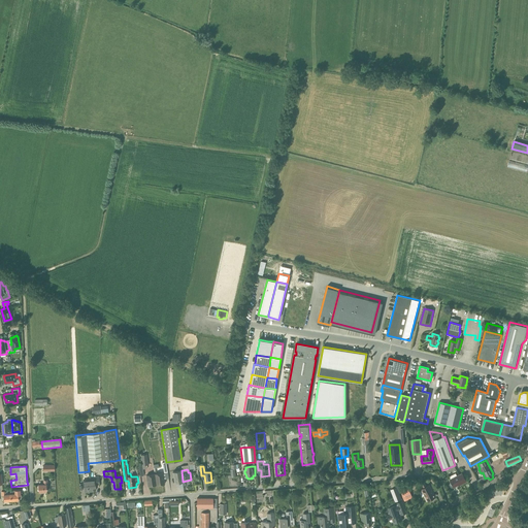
[(173,471),(175,483),(183,482),(182,470),(173,471)]
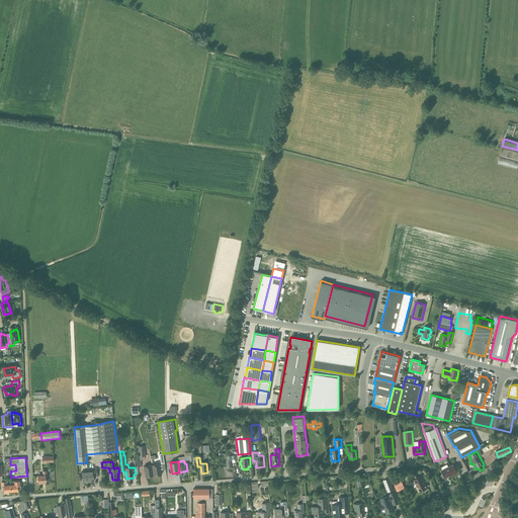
[(162,475),(160,463),(152,465),(154,476),(162,475)]
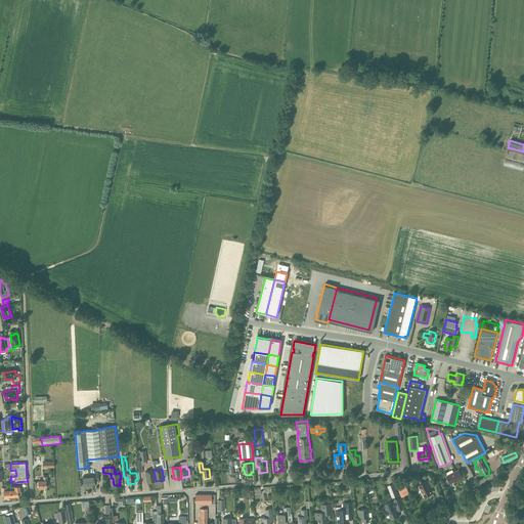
[(464,478),(460,470),(447,476),(448,479),(446,480),(448,485),(457,480),(457,481),(464,478)]
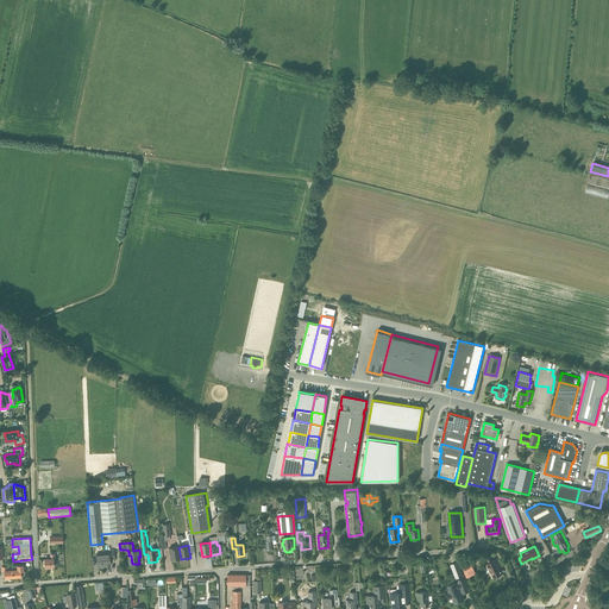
[(169,548),(171,560),(181,559),(179,547),(169,548)]
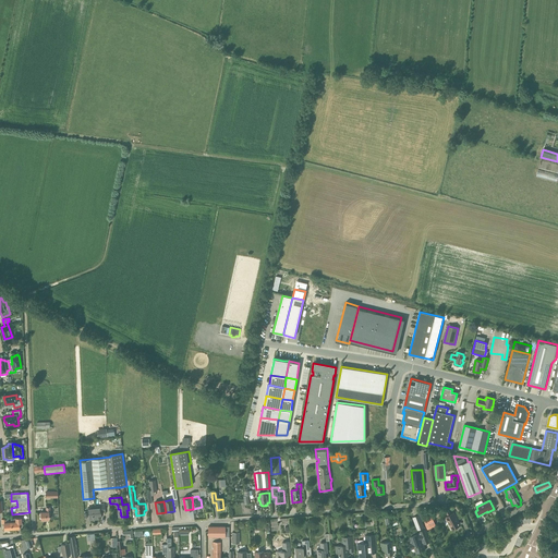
[(98,516),(101,514),(100,511),(106,510),(105,504),(100,504),(100,506),(95,506),(96,509),(88,510),(89,520),(96,520),(95,519),(98,519),(98,516)]
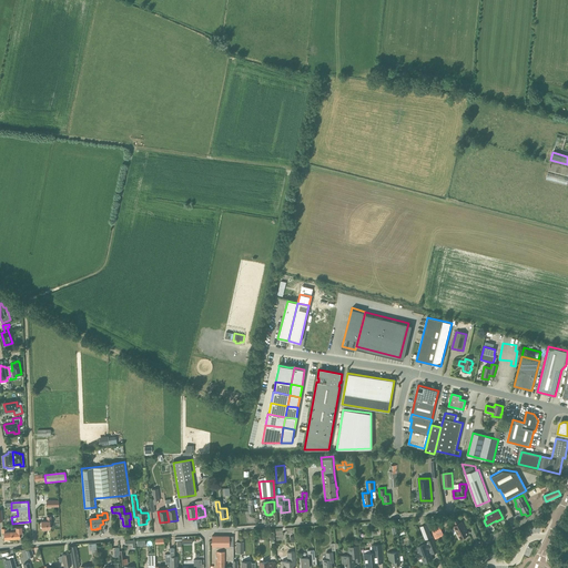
[(47,521),(41,521),(42,529),(43,529),(43,530),(46,530),(46,529),(50,529),(50,525),(51,525),(50,517),(47,517),(47,521)]
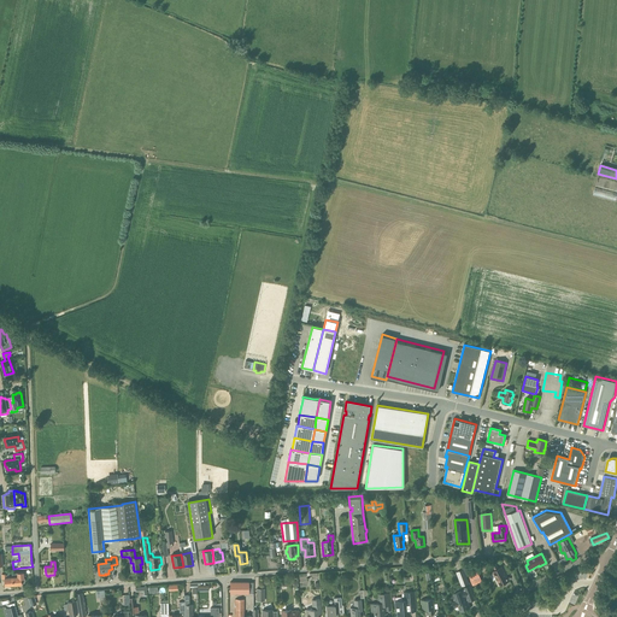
[(446,566),(430,570),(433,577),(448,574),(446,566)]
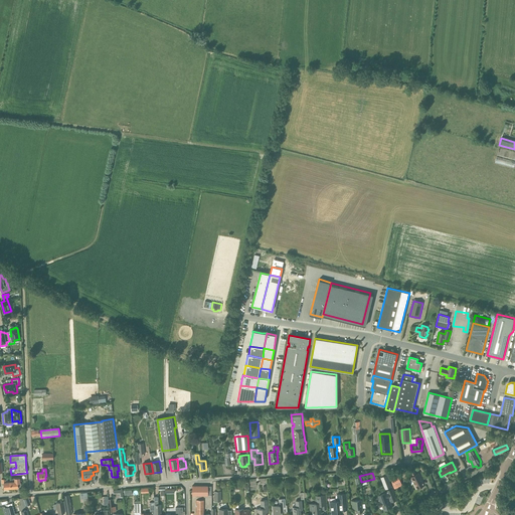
[(425,485),(419,473),(411,477),(415,484),(414,485),(416,489),(425,485)]
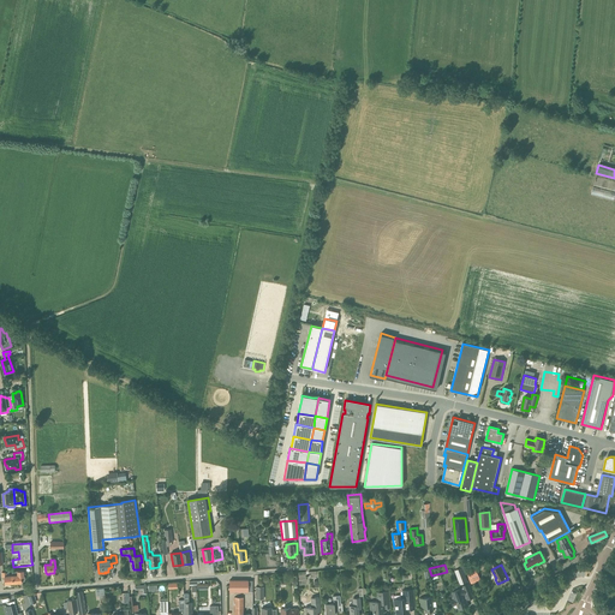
[(455,571),(460,585),(467,581),(463,568),(455,571)]
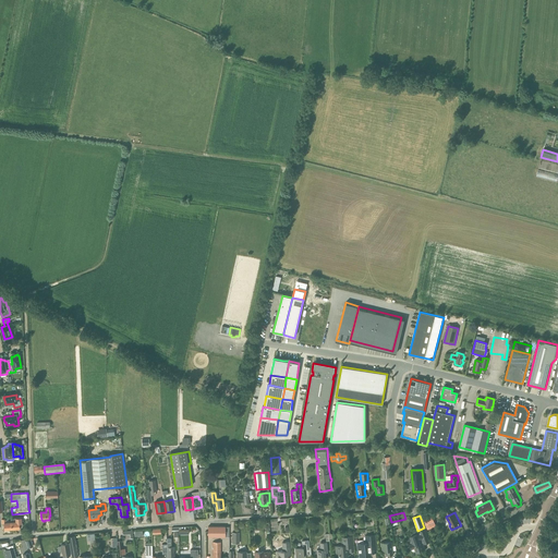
[(428,530),(436,526),(432,516),(424,519),(428,530)]
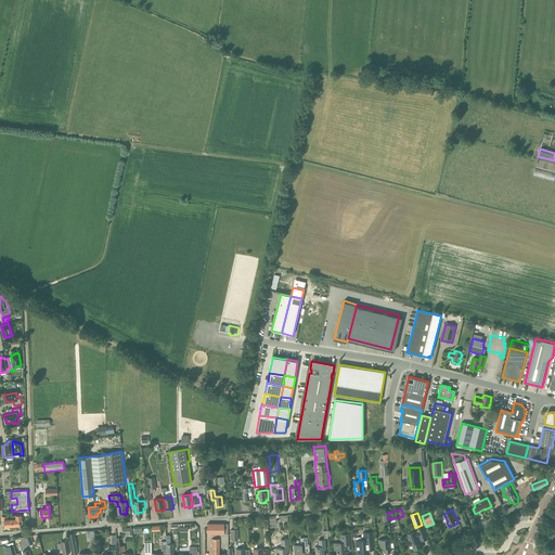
[(11,516),(12,519),(12,526),(20,526),(18,518),(21,518),(21,515),(16,515),(16,516),(11,516)]
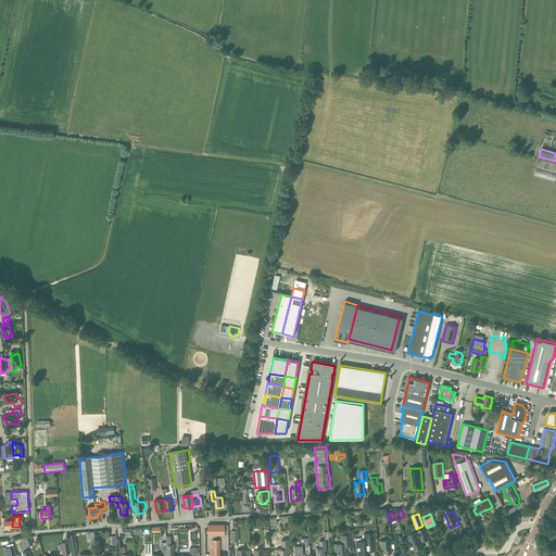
[(279,521),(282,521),(282,528),(288,527),(288,520),(292,520),(292,516),(279,516),(279,521)]
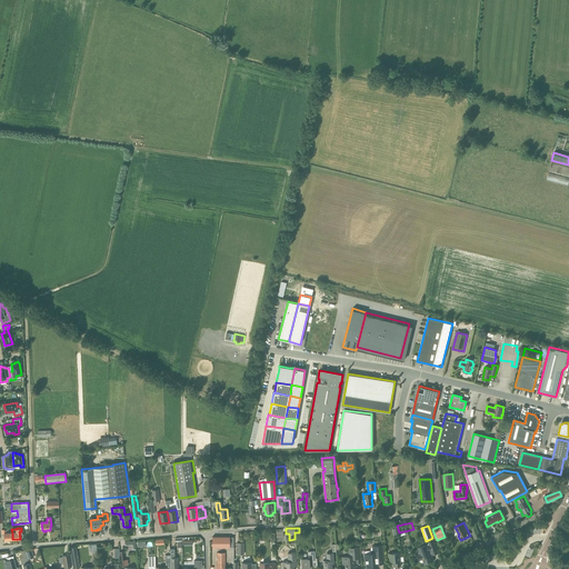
[(7,529),(2,529),(2,533),(5,532),(5,540),(12,539),(12,532),(9,532),(8,529),(7,529)]
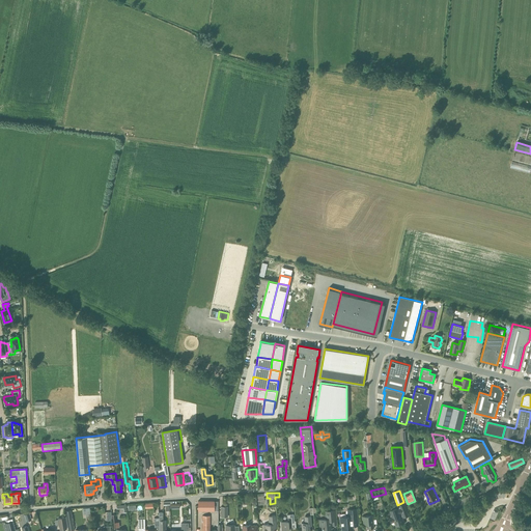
[(215,501),(198,501),(198,511),(202,511),(202,515),(202,530),(203,530),(211,530),(211,524),(218,524),(218,510),(218,501),(215,501)]
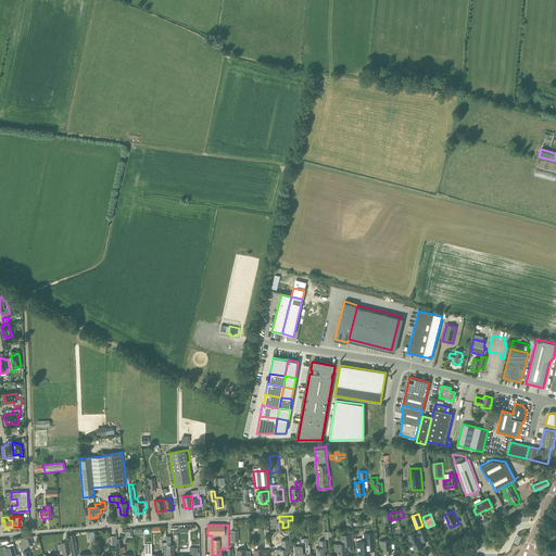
[(428,541),(428,540),(424,528),(419,530),(420,532),(418,533),(418,532),(409,535),(412,542),(408,543),(411,547),(414,546),(415,552),(424,548),(421,543),(428,541)]
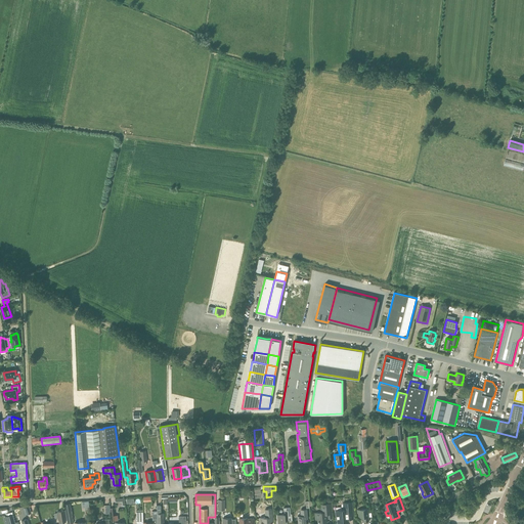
[(338,523),(348,522),(348,519),(353,519),(352,510),(351,510),(350,503),(343,504),(344,510),(336,511),(337,519),(338,518),(338,523)]
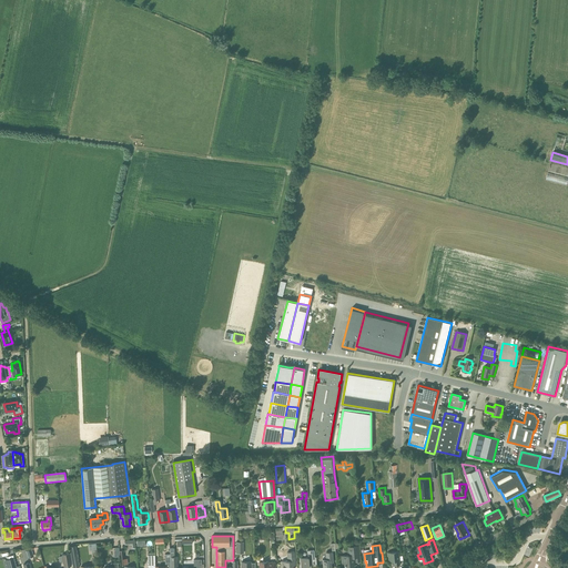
[(70,547),(73,567),(79,566),(75,546),(70,547)]
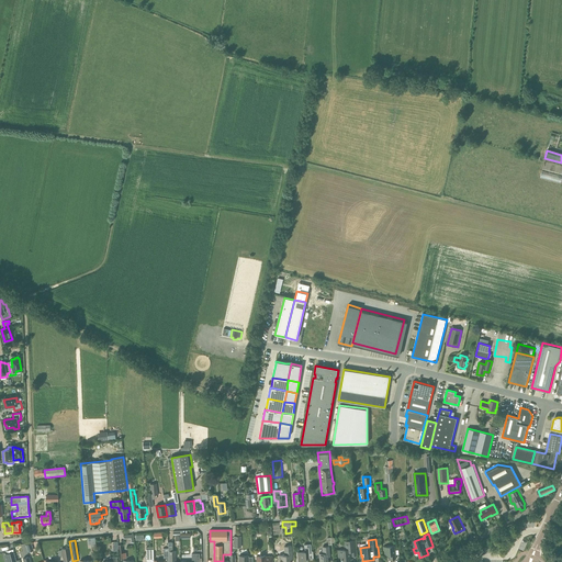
[(346,550),(338,550),(339,557),(341,557),(341,561),(348,561),(350,561),(350,559),(350,555),(351,555),(351,557),(356,555),(356,551),(355,540),(345,541),(346,550)]
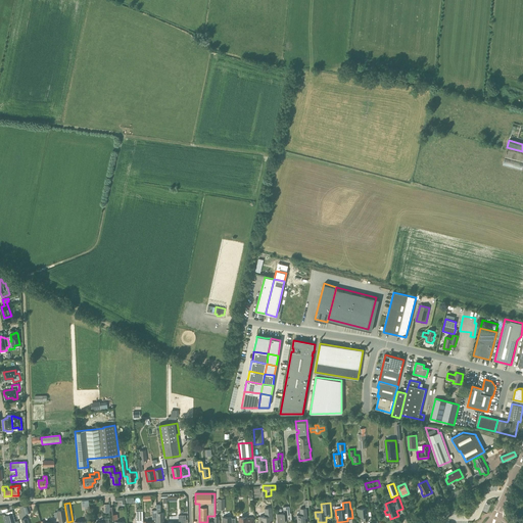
[(284,522),(285,519),(287,519),(287,520),(292,520),(291,513),(290,513),(290,507),(283,507),(284,513),(277,514),(277,520),(278,520),(278,522),(284,522)]
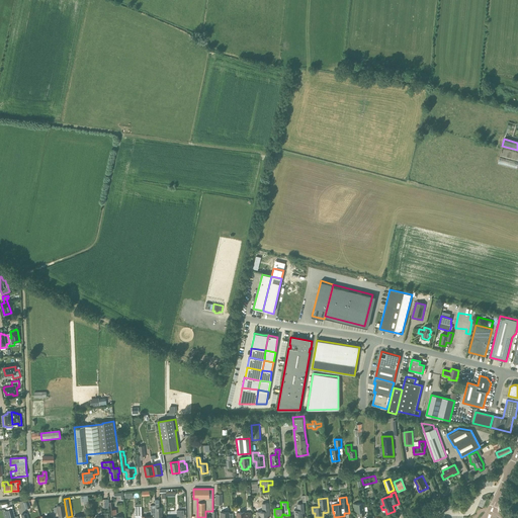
[(262,504),(263,508),(263,512),(257,512),(257,517),(266,517),(267,514),(270,514),(269,503),(262,504)]
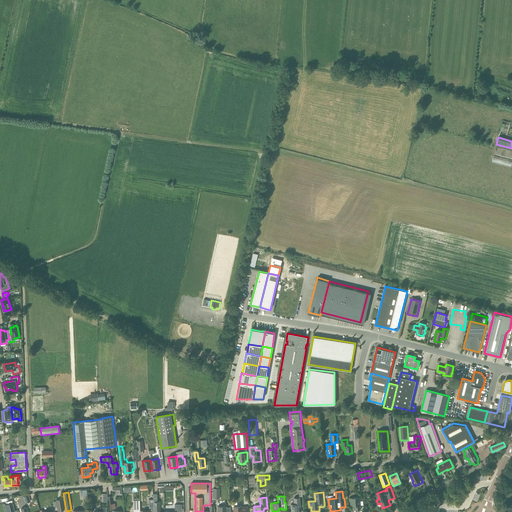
[(355,510),(360,509),(359,497),(349,498),(350,501),(351,501),(351,506),(354,506),(355,510)]
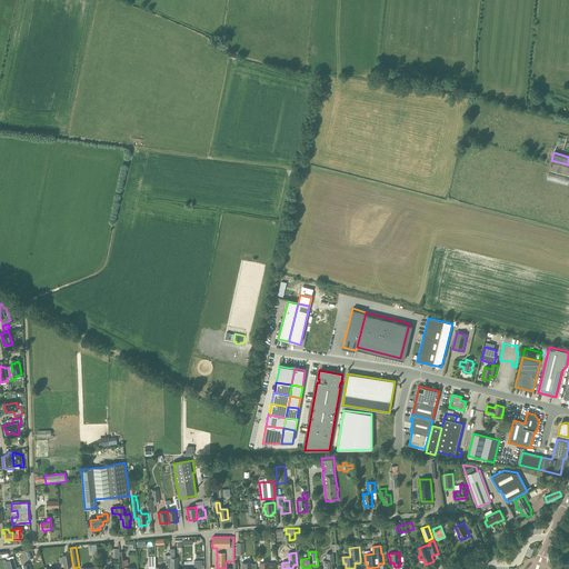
[(331,568),(332,563),(335,563),(333,553),(327,553),(328,560),(323,561),(323,568),(331,568)]
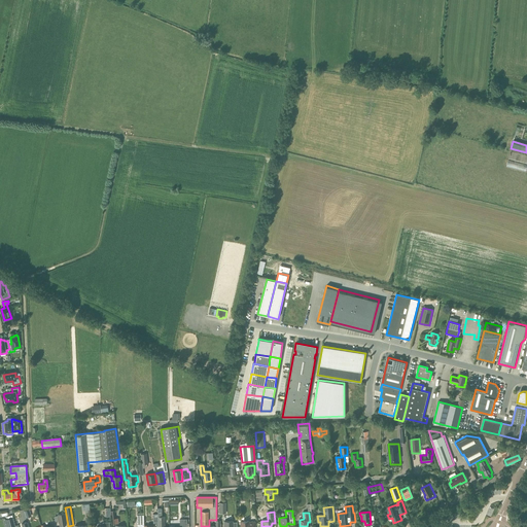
[(65,514),(58,515),(60,526),(67,525),(65,514)]
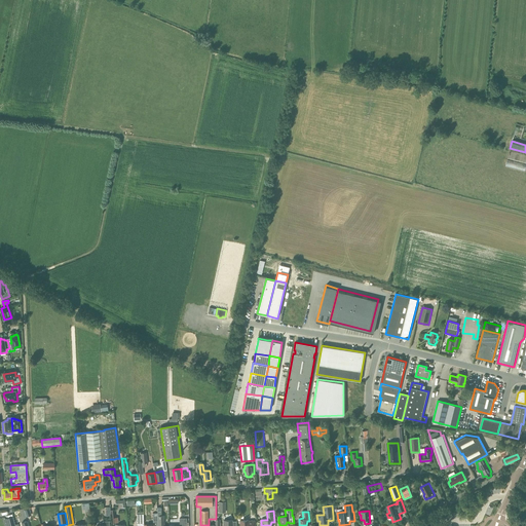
[(157,525),(157,519),(157,513),(153,513),(153,516),(153,524),(144,524),(143,525),(157,525)]
